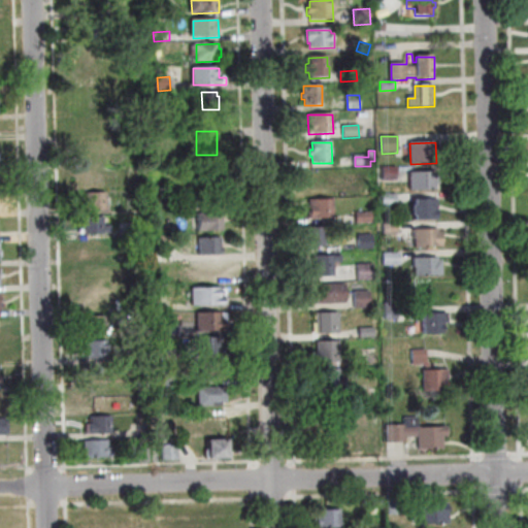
[(383,167),(383,182),(397,180),(396,167),(383,167)]
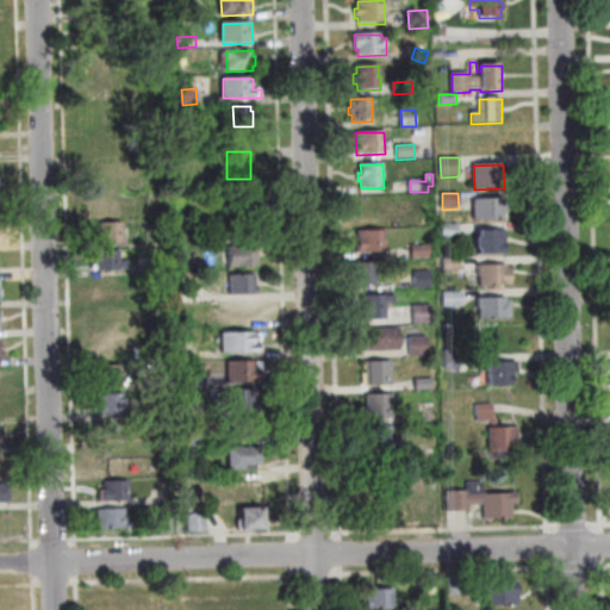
[(473,200),(474,222),(504,221),(504,215),(508,215),(508,205),(504,205),(504,200),(473,200)]
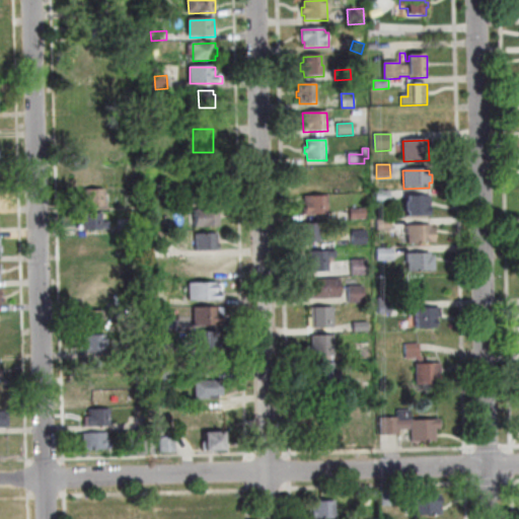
[(86,190),(105,190),(106,207),(86,207),(86,190)]
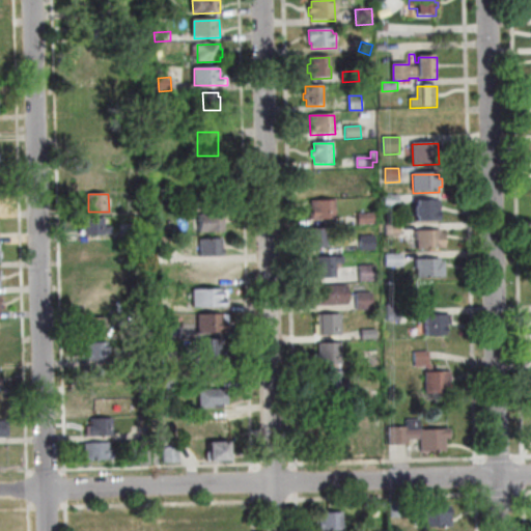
[(385,196),(385,207),(399,207),(399,196),(385,196)]
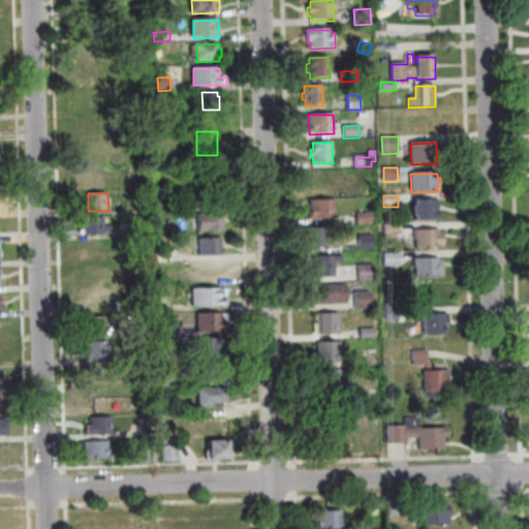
[(310,201),(335,200),(335,219),(311,220),(310,201)]
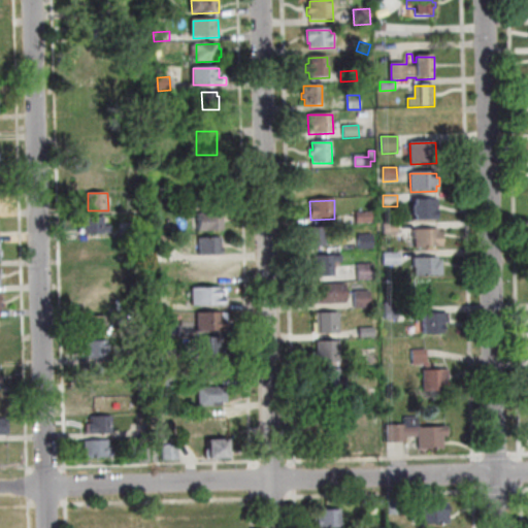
[(415,201),(415,206),(411,206),(413,217),(415,219),(415,222),(438,221),(437,200),(415,201)]
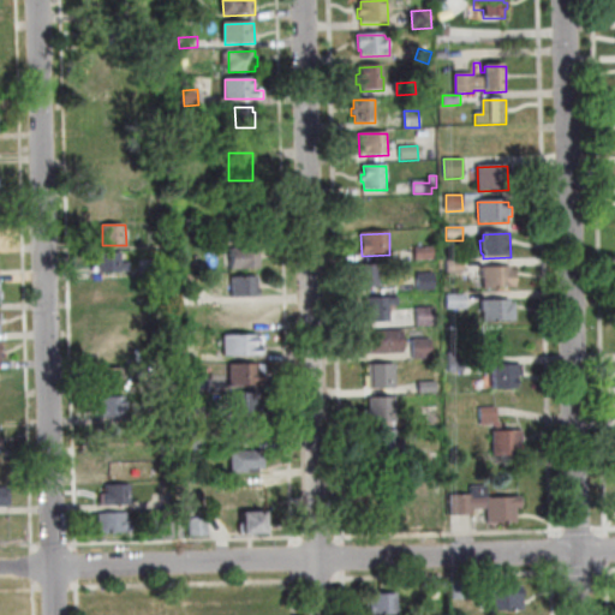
[(204,252),(203,236),(221,234),(222,251),(204,252)]
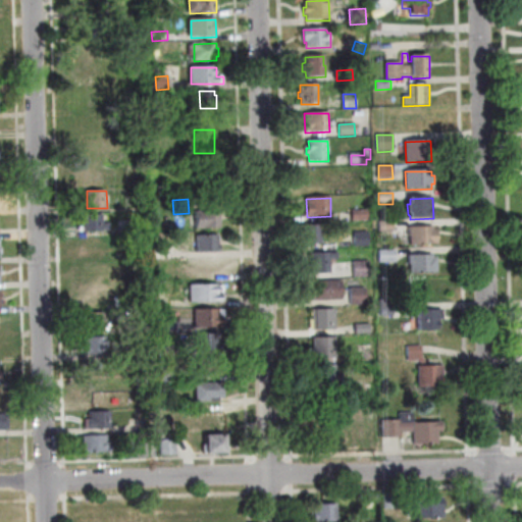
[(352,210),(368,210),(368,221),(352,221),(352,210)]
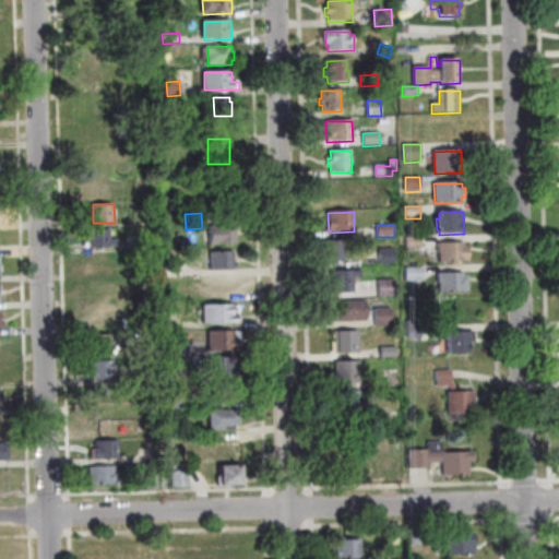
[(211,227),(238,226),(238,245),(211,246),(211,227)]
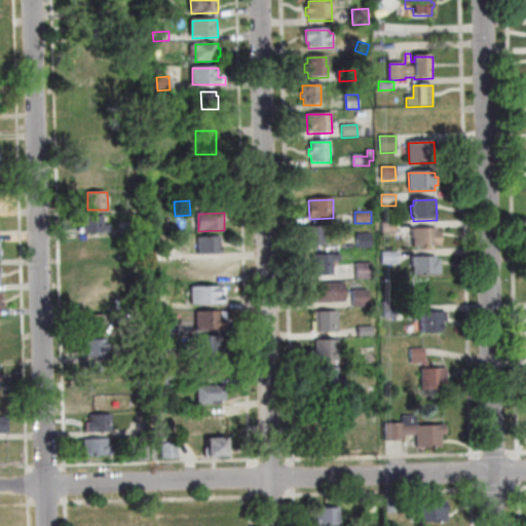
[(83,217),(103,217),(104,226),(112,226),(112,232),(104,232),(104,233),(84,234),(83,217)]
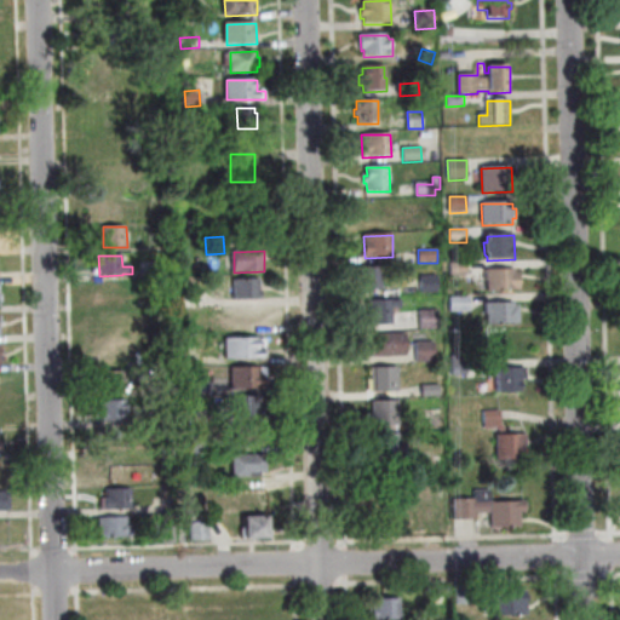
[(143,262),(159,262),(159,279),(143,279),(143,262)]
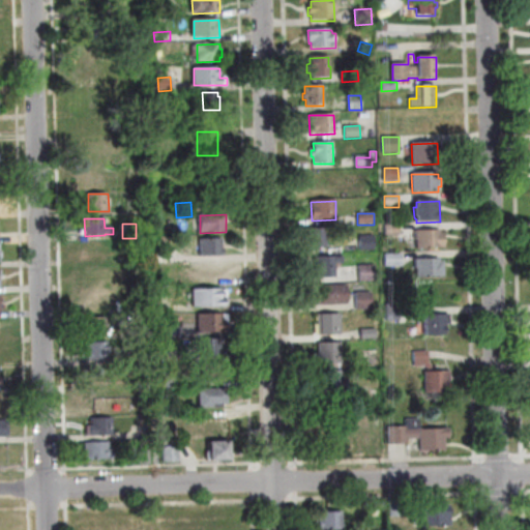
[(384,226),(385,236),(400,235),(399,225),(384,226)]
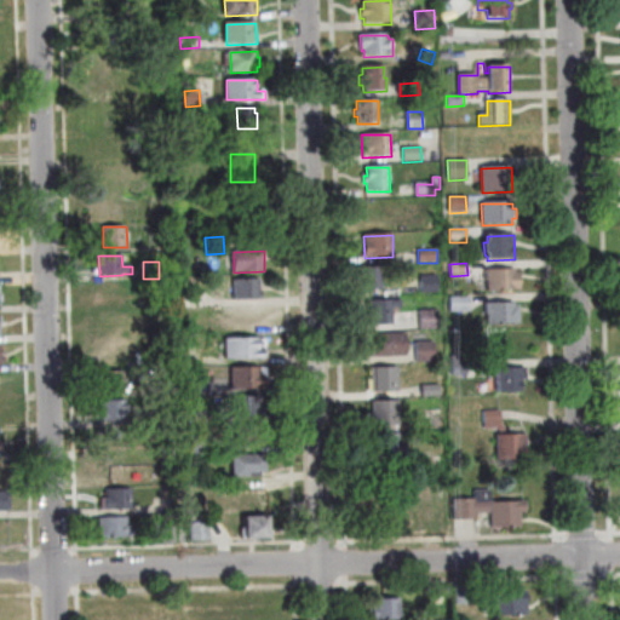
[(361,270),(380,269),(382,291),(362,292),(362,283),(359,283),(359,276),(362,276),(361,270)]
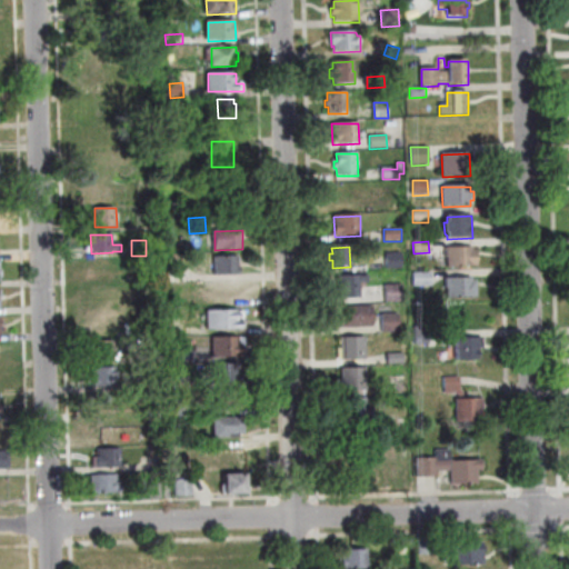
[(446,248),(447,258),(448,259),(448,268),(477,268),(477,251),(472,251),(472,248),(446,248)]
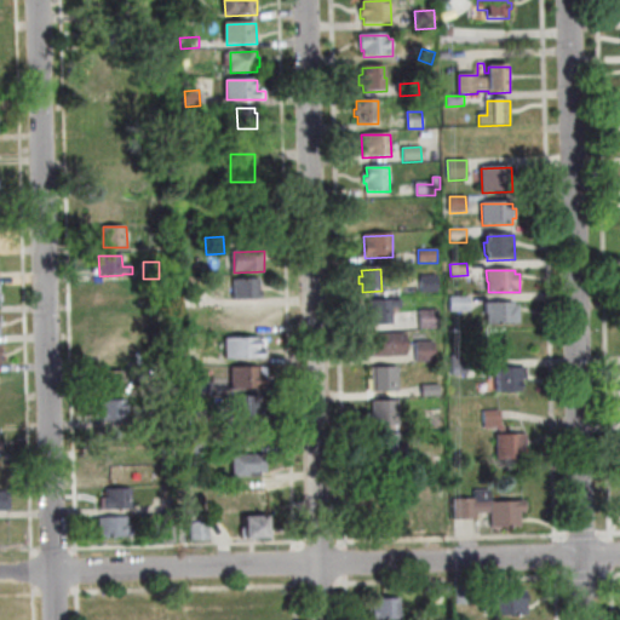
[(420,276),(437,275),(438,293),(422,294),(420,276)]
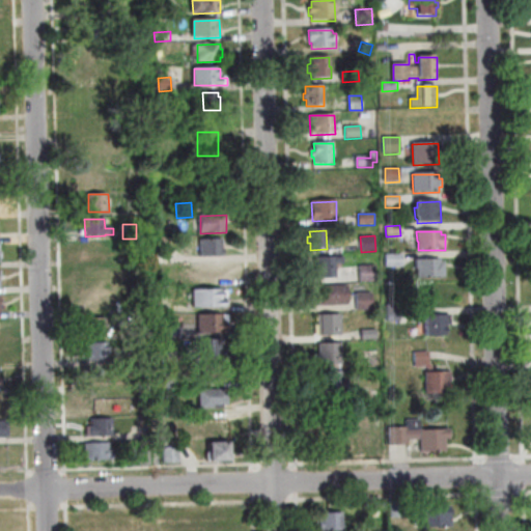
[(223,239),(223,256),(202,256),(202,240),(223,239)]
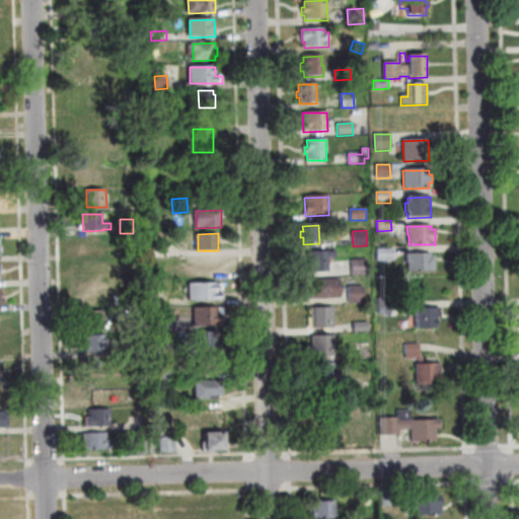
[(105,253),(84,254),(83,238),(104,237),(105,253)]
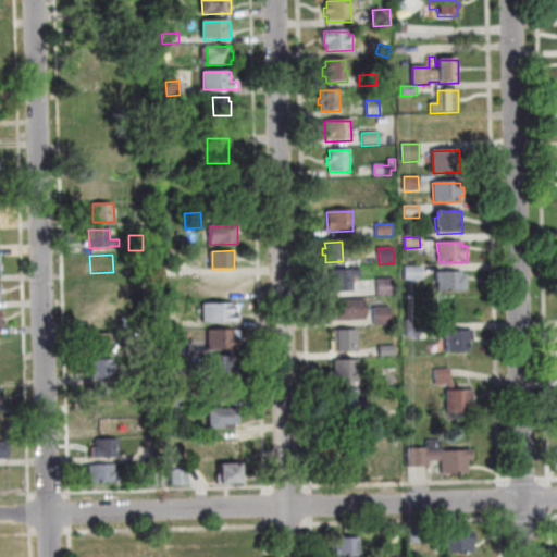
[(138,262),(152,262),(153,275),(139,275),(138,262)]
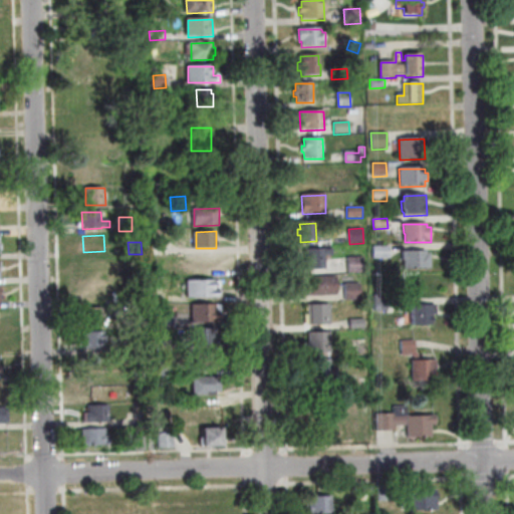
[(369,244),(369,256),(389,256),(389,244),(369,244)]
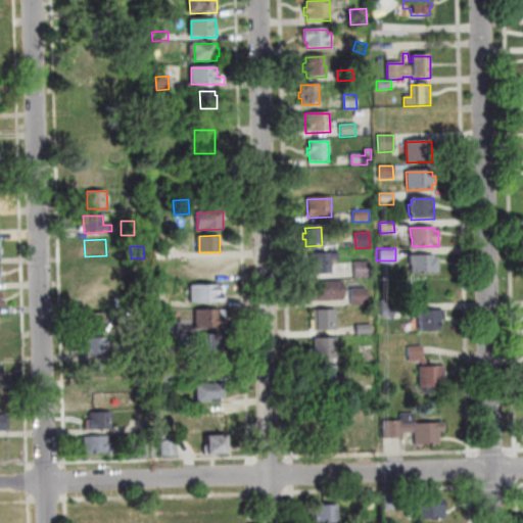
[(406,253),(406,262),(410,262),(410,270),(437,270),(436,252),(406,253)]
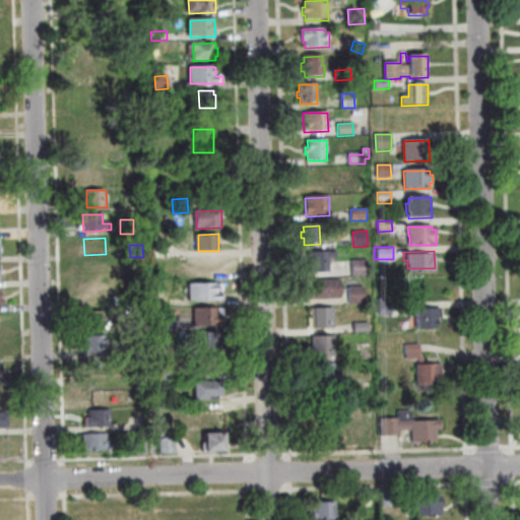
[(310,253),(336,253),(336,260),(329,260),(329,273),(311,274),(311,265),(307,266),(307,260),(310,259),(310,253)]
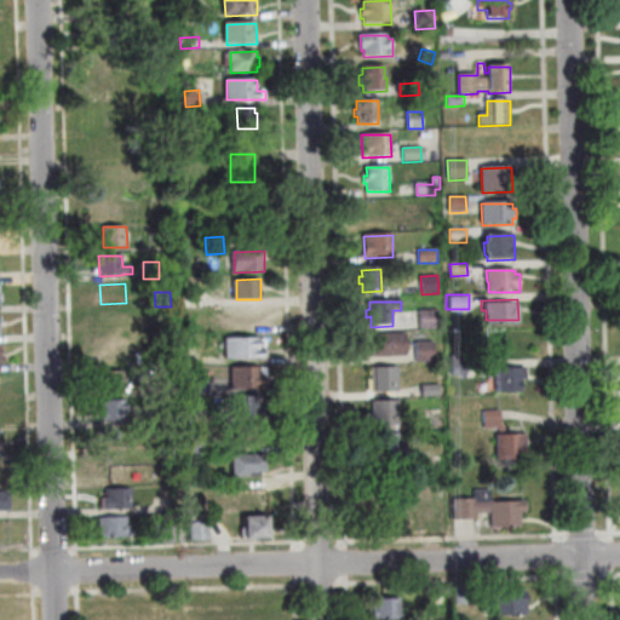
[(260,327),(260,306),(220,306),(220,317),(233,317),(233,327),(260,327)]
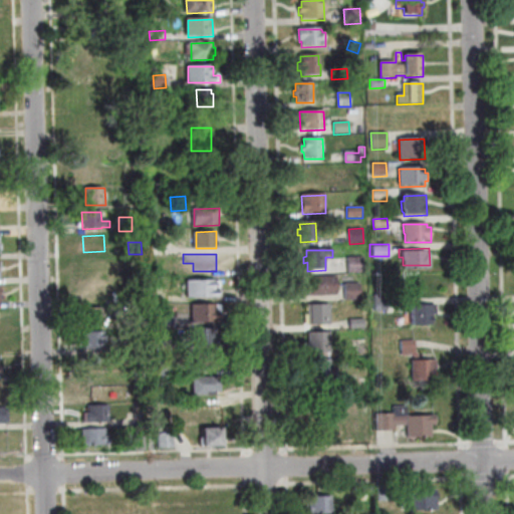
[(348,257),(363,257),(364,273),(348,274),(348,257)]
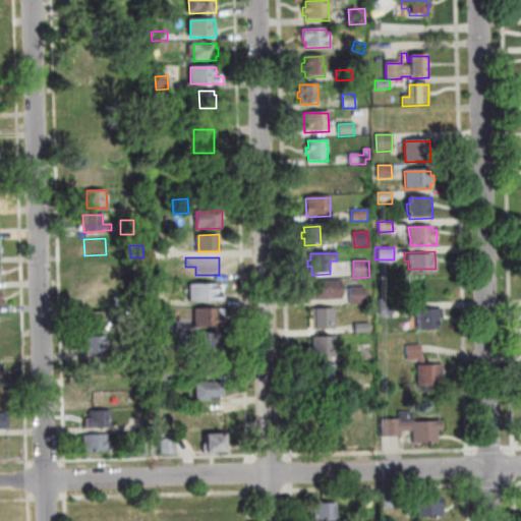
[(309,282),(341,281),(342,299),(310,301),(309,282)]
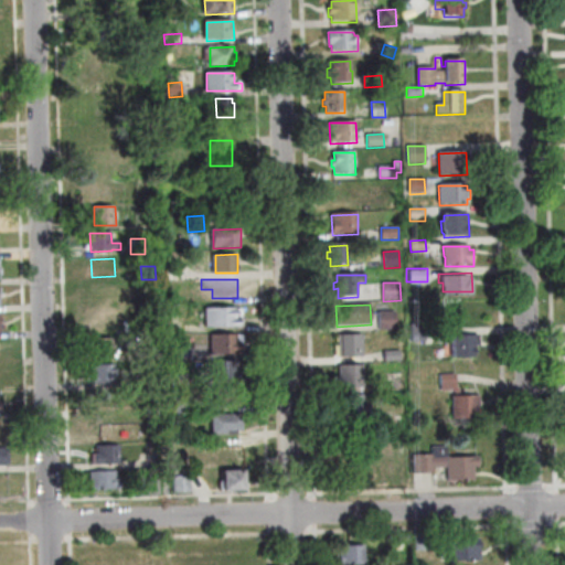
[(208,309),(237,308),(237,311),(243,310),(243,328),(209,329),(208,309)]
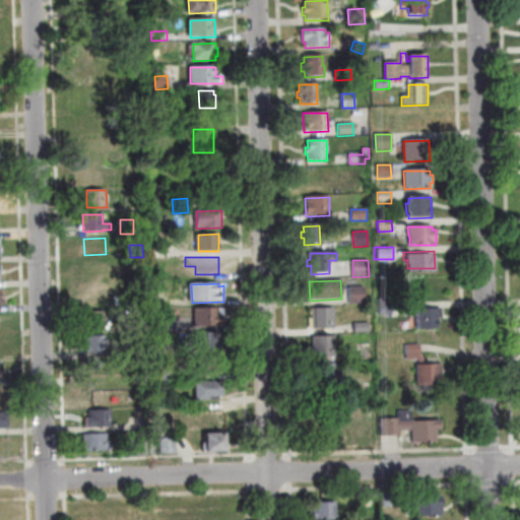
[(349,287),(365,287),(366,304),(349,305),(349,287)]
